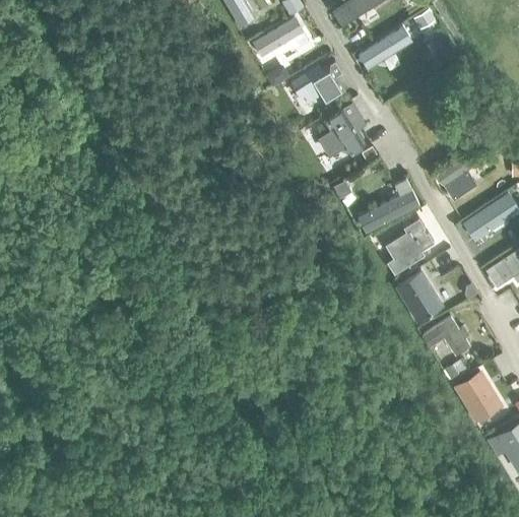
[(228,0),(243,25),(259,16),(249,0),(228,0)]
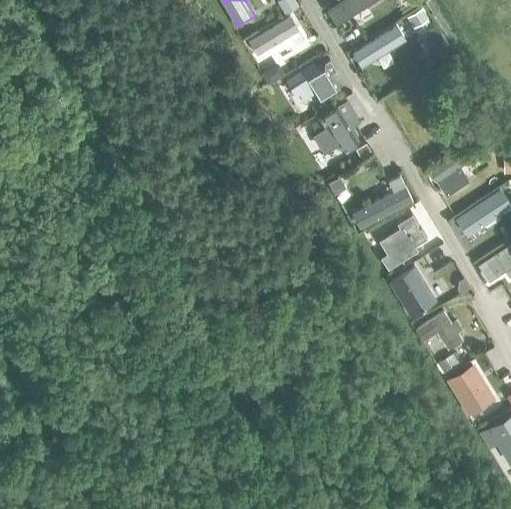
[(293,0),(280,0),(277,2),(285,15),(298,8),(293,0)]
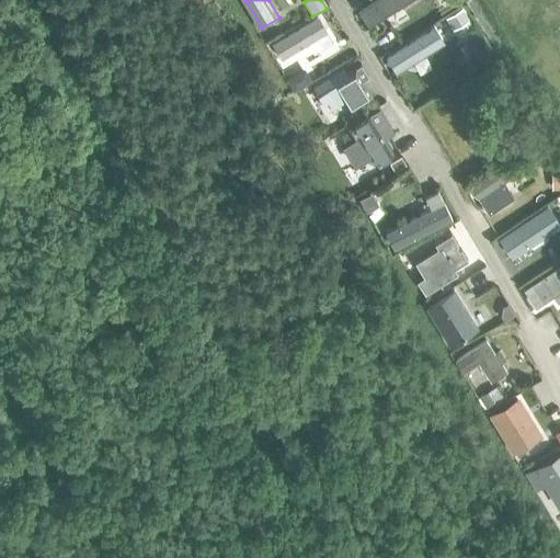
[(375,0),(356,13),(365,26),(401,0),(375,0)]
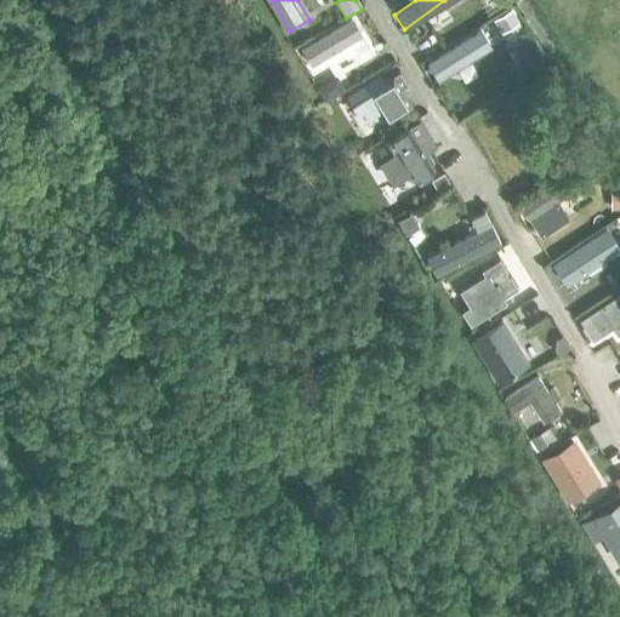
[(511,11),(494,21),(501,33),(518,23),(511,11)]
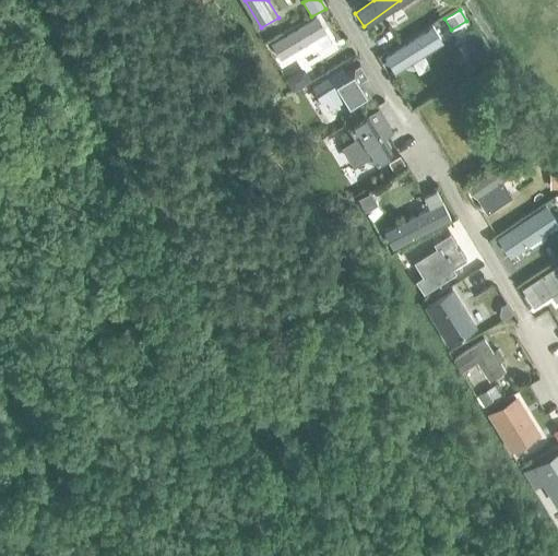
[(308,23),(270,46),(279,61),(317,39),(308,23)]
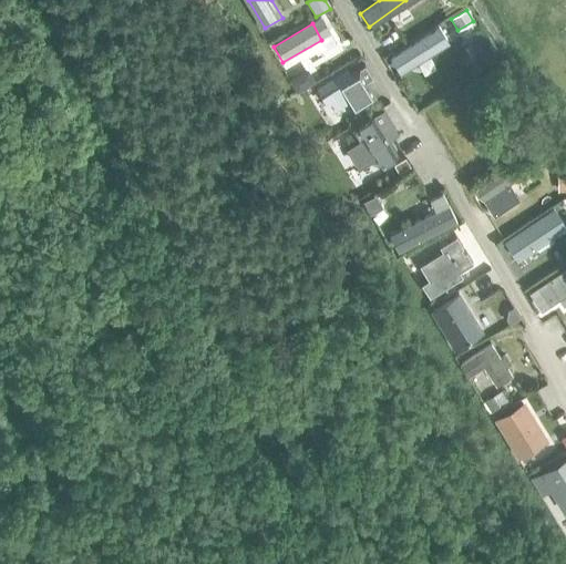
[(391,60),(399,72),(441,43),(432,32),(391,60)]
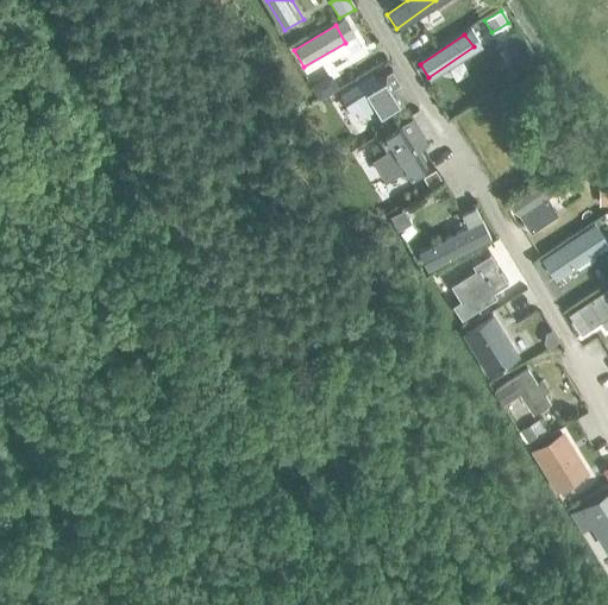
[(375,75),(343,95),(358,120),(377,108),(382,117),(405,102),(396,89),(402,86),(394,73),(388,76),(378,81),(375,75)]
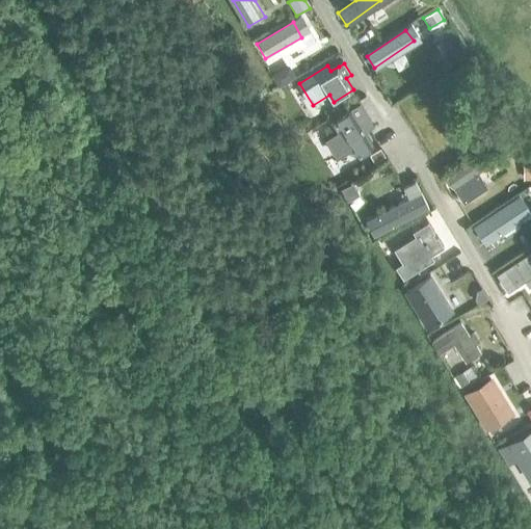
[(339,132),(326,139),(337,157),(349,150),(354,158),(374,147),(364,129),(362,125),(370,120),(361,104),(333,121),(339,132)]
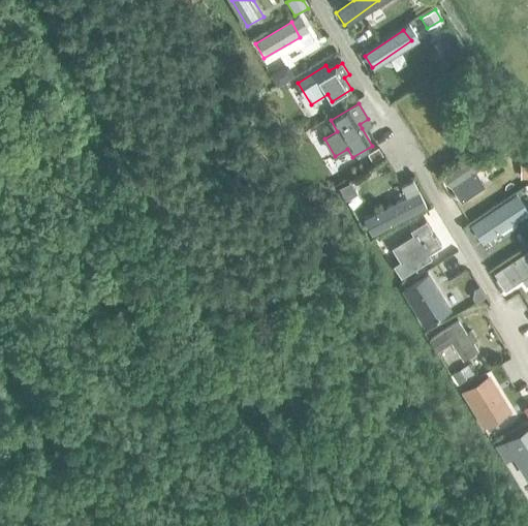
[(491,146),(443,177),(462,204),(487,188),(476,174),(499,158),(491,146)]
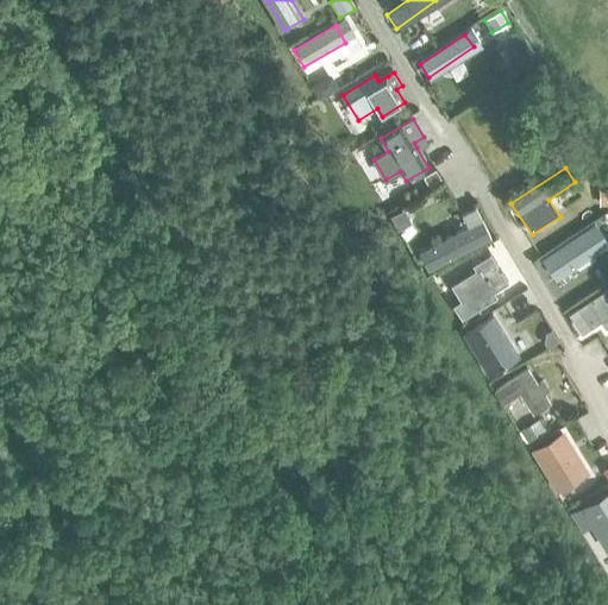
[(405,210),(393,216),(399,228),(411,222),(405,210)]
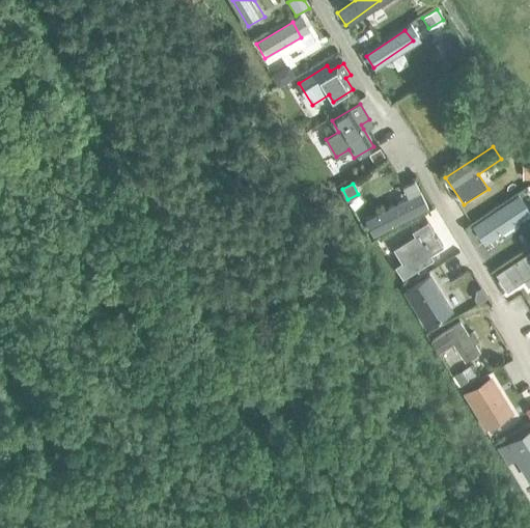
[(529,212),(519,196),(472,227),(484,247),(529,217),(529,212)]
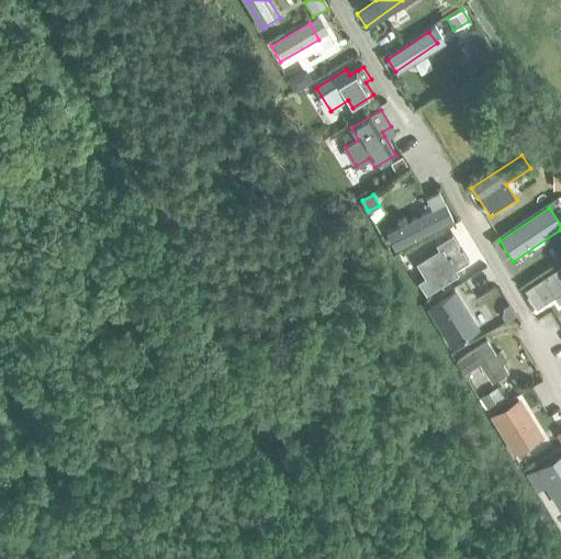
[(389,237),(395,253),(444,226),(435,212),(389,237)]
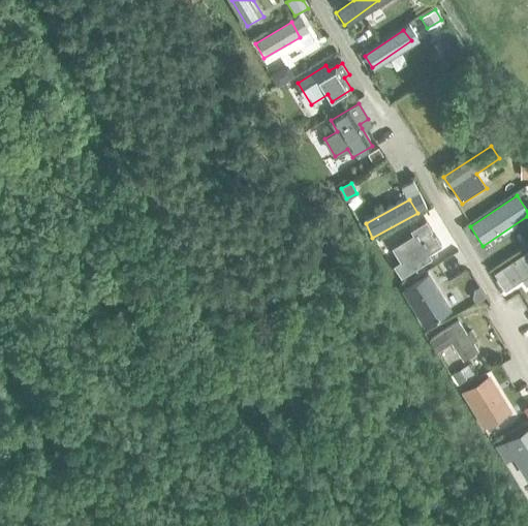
[(415,235),(395,248),(403,261),(396,266),(403,276),(434,257),(431,252),(443,245),(437,236),(435,237),(432,231),(433,230),(428,221),(412,230),(415,235)]
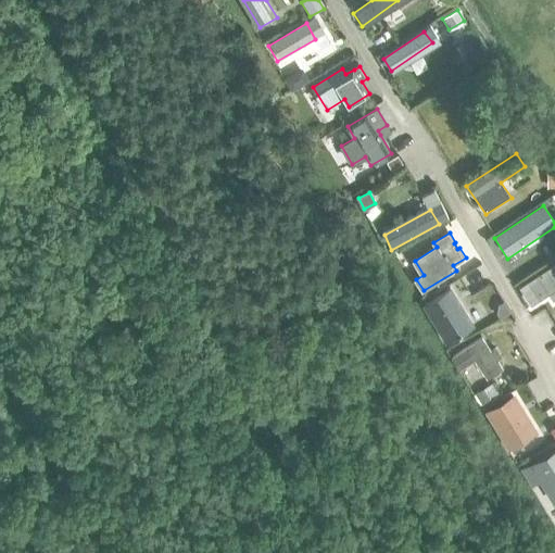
[(554,267),(527,284),(535,299),(554,286),(554,267)]
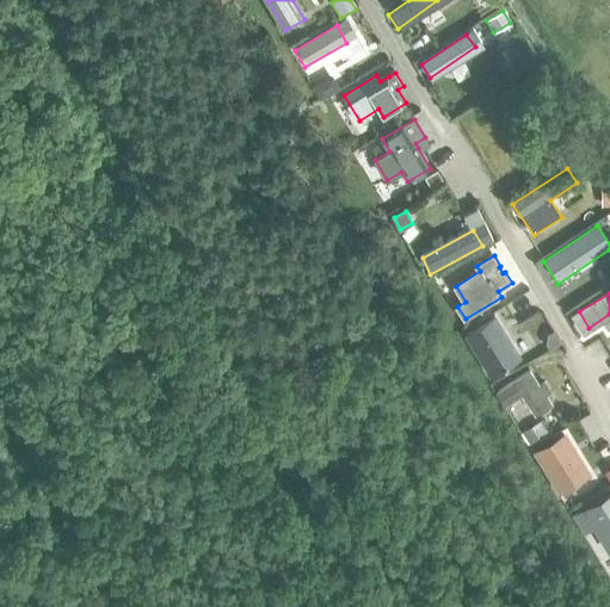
[(495,317),(464,336),(490,378),(522,359),(495,317)]
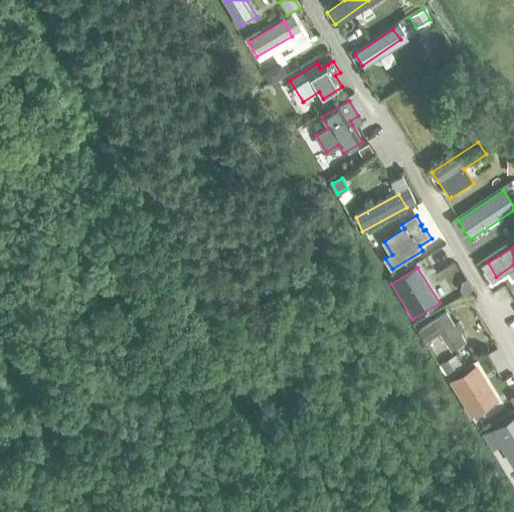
[(462,284),(460,291),(463,297),(474,291),(468,280),(462,284)]
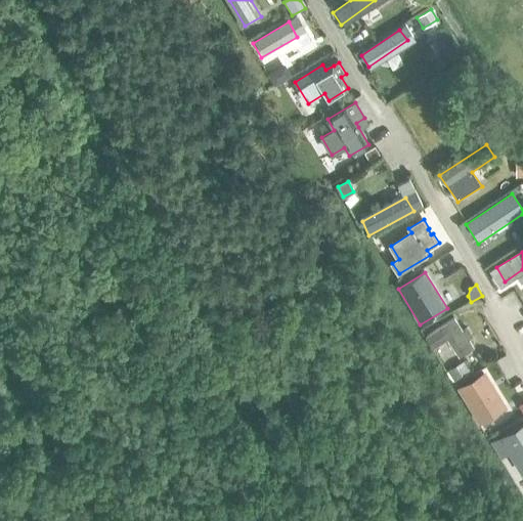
[(454,319),(426,339),(433,350),(447,341),(459,358),(474,349),(454,319)]
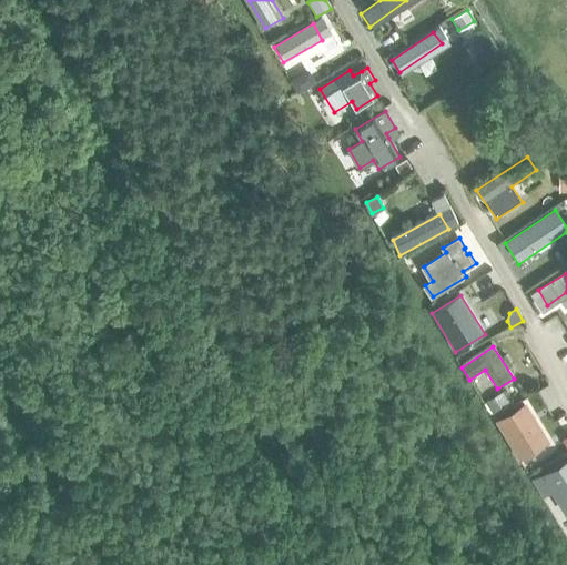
[(503,394),(487,404),(495,416),(512,407),(503,394)]
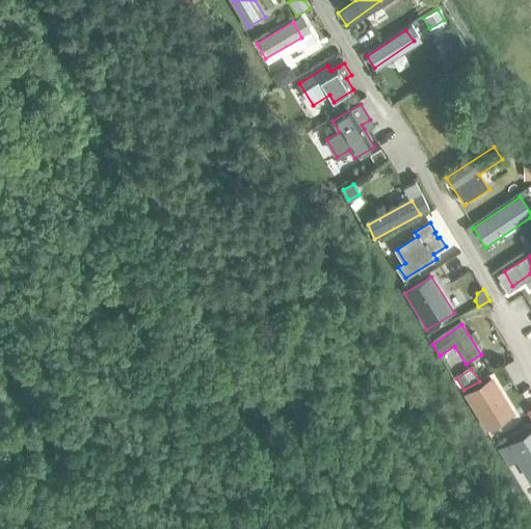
[(493,378),(463,396),(486,432),(514,415),(493,378)]
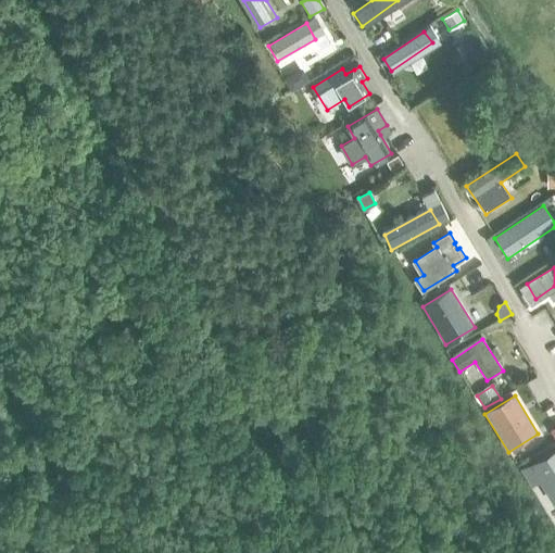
[(538,462),(554,491),(554,459),(552,453),(538,462)]
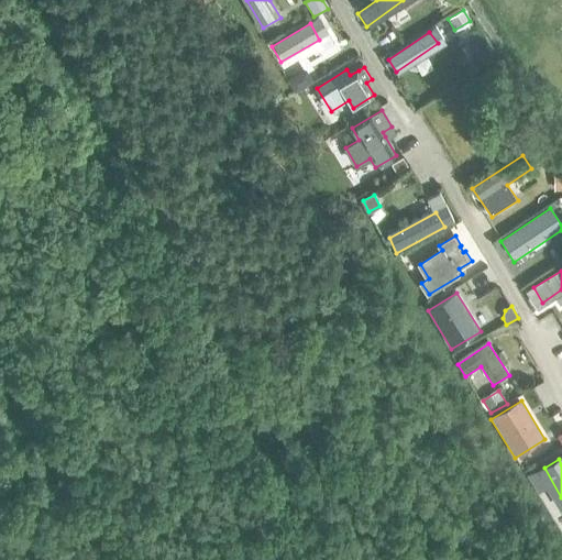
[(542,471),(530,479),(539,493),(551,485),(542,471)]
